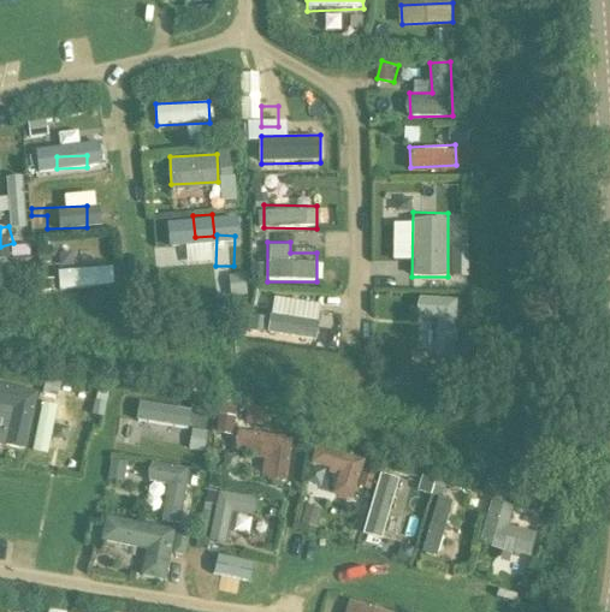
[(110,259),(57,261),(57,287),(111,285),(110,259)]
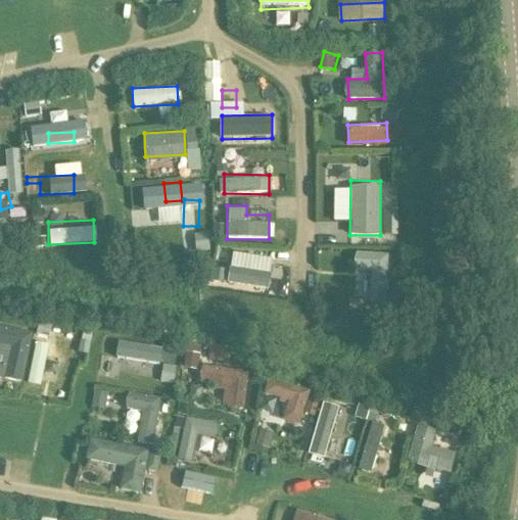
[(370,299),(385,300),(386,248),(357,247),(356,266),(371,266),(370,299)]
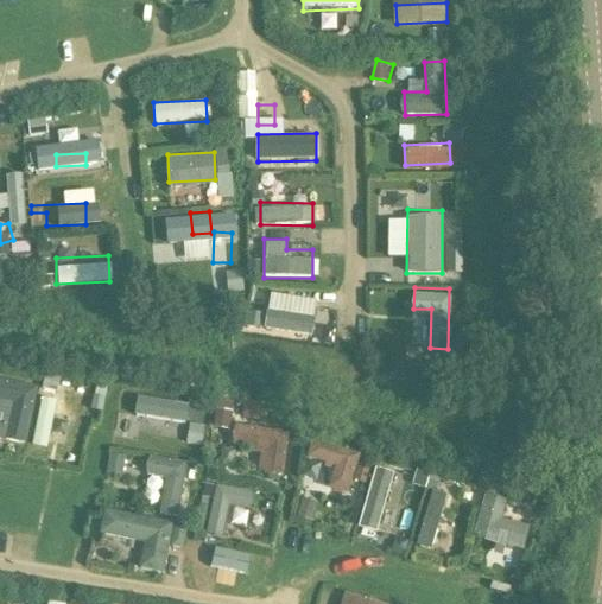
[(264,312),(263,331),(310,334),(311,315),(264,312)]
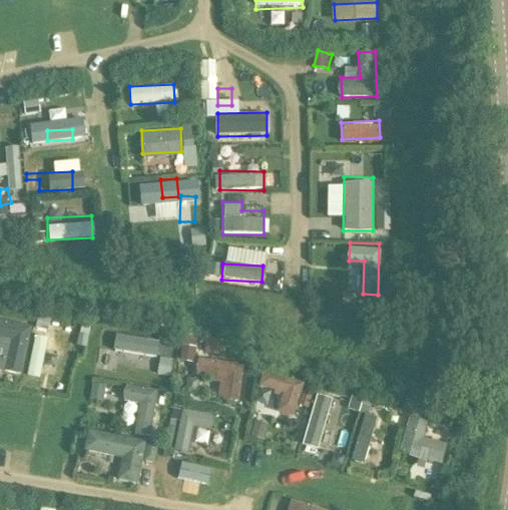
[(346,303),(365,300),(363,287),(344,289),(346,303)]
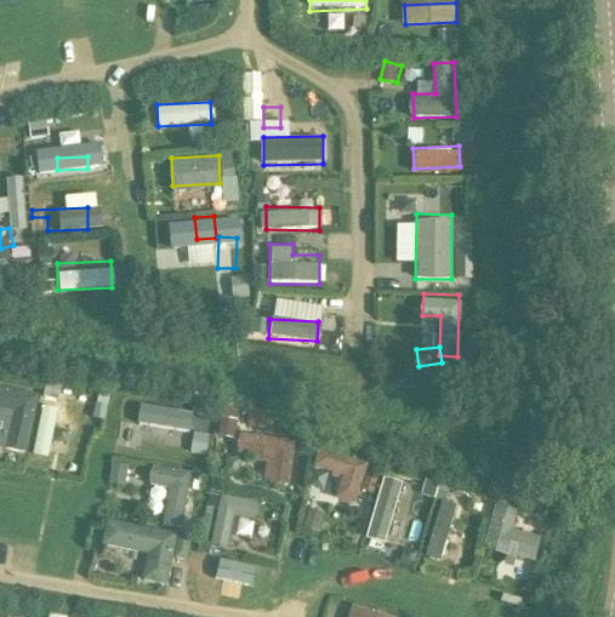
[(0,440),(29,444),(35,398),(0,393),(0,440)]
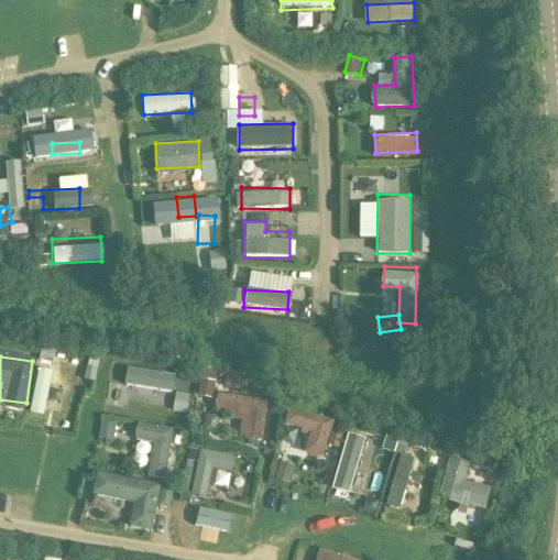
[(96,382),(96,363),(35,361),(35,380),(96,382)]
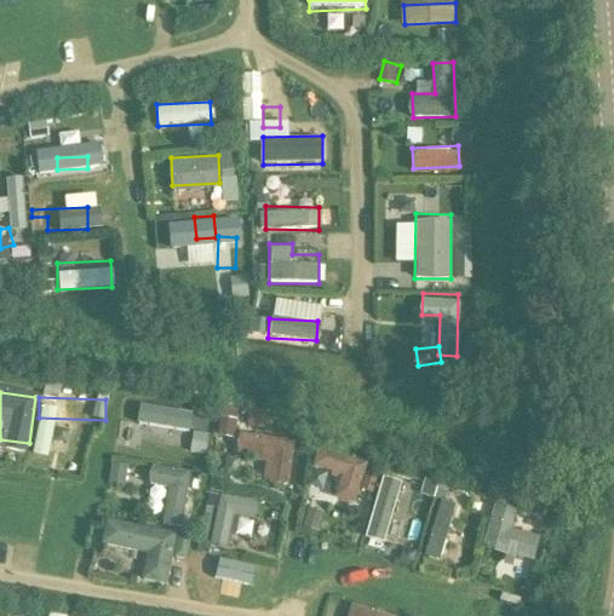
[(290,478),(288,437),(264,437),(264,425),(241,426),(240,413),(219,414),(221,455),(263,454),(264,479),(290,478)]
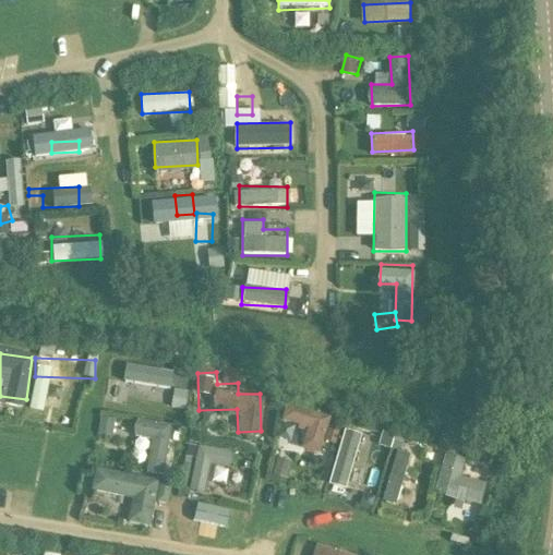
[(34,379),(32,395),(59,399),(61,384),(34,379)]
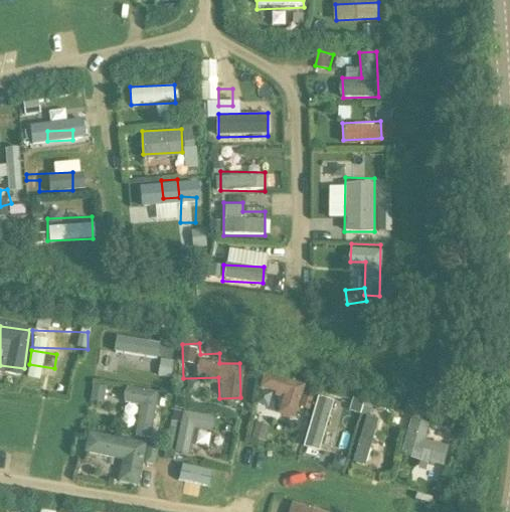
[(274,404),(273,406),(293,414),(304,385),(267,371),(256,397),(274,404)]
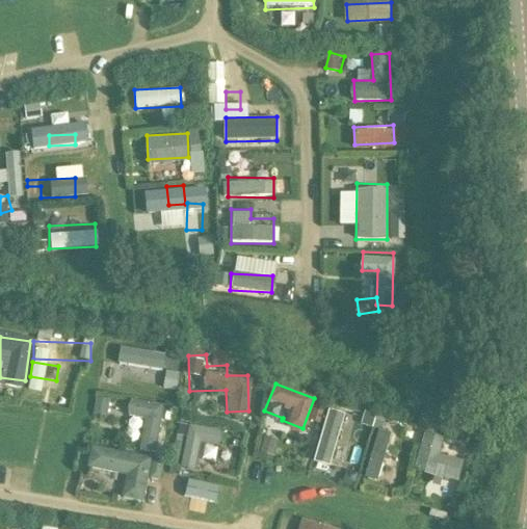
[(139,450),(156,453),(165,406),(131,399),(128,416),(147,420),(139,450)]
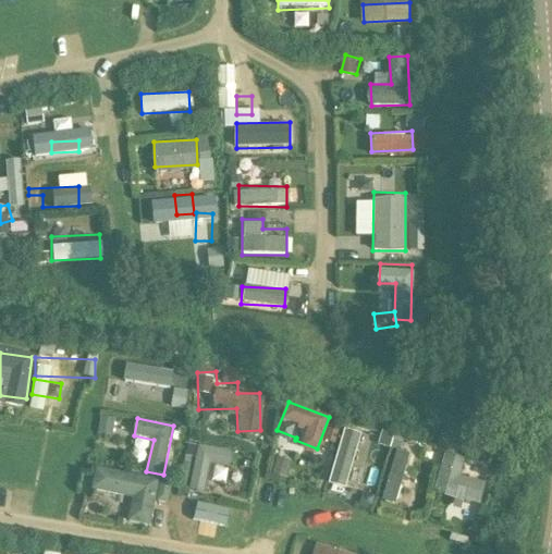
[(365,478),(378,438),(348,428),(331,482),(352,489),(356,475),(365,478)]
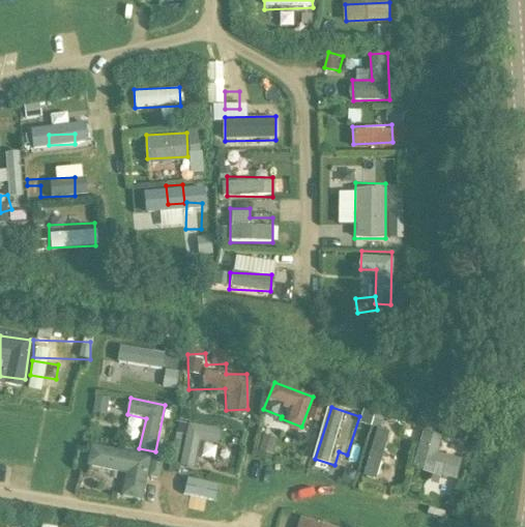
[(269,415),(264,429),(278,435),(283,421),(269,415)]
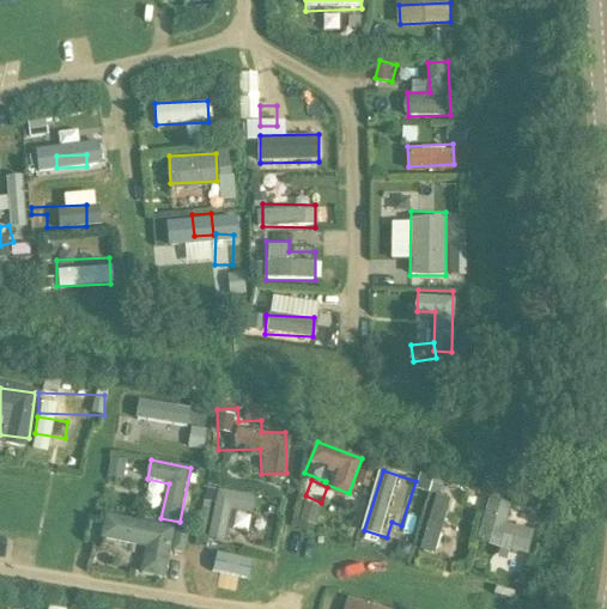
[(442,550),(453,492),(435,488),(424,547),(442,550)]
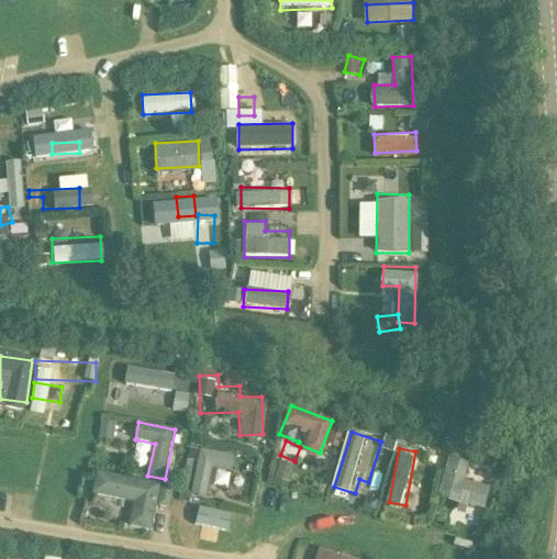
[(231,470),(232,453),(193,450),(191,481),(213,482),(214,469),(231,470)]
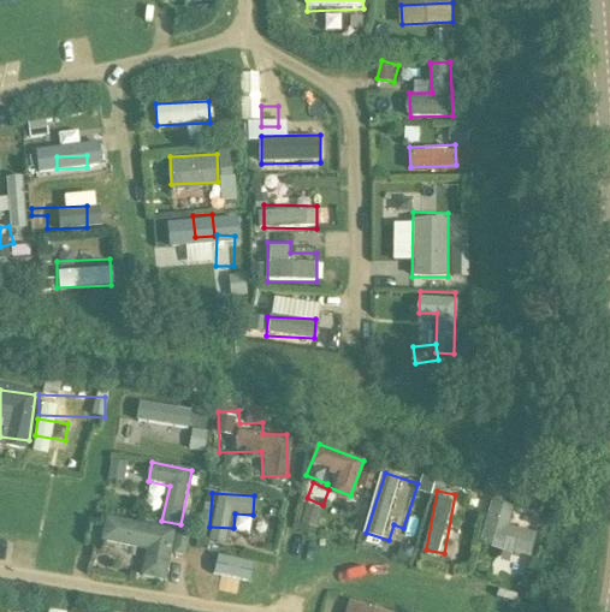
[(154,526),(147,570),(169,574),(176,529),(154,526)]
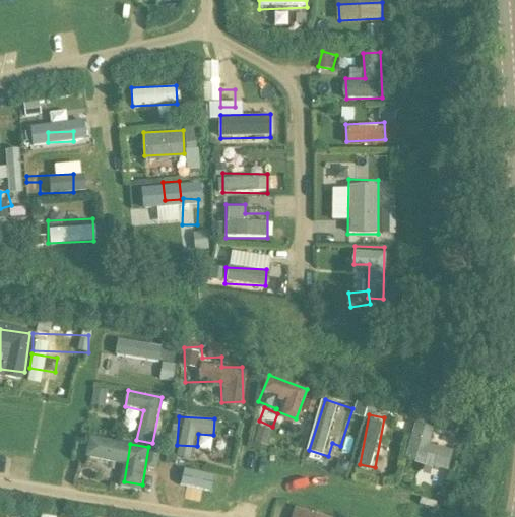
[(186,494),(219,502),(222,488),(189,480),(186,494)]
